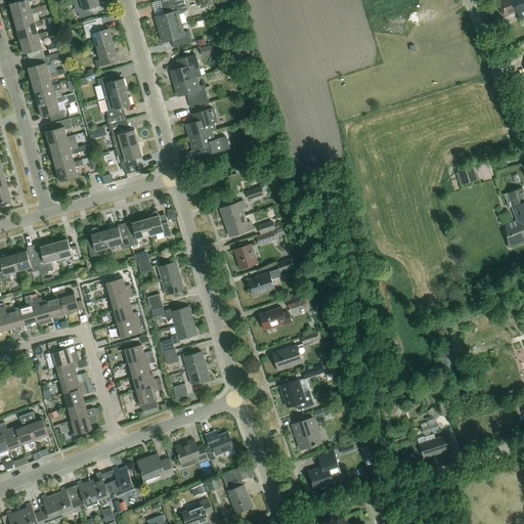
[(10,4),(13,16),(32,11),(31,9),(29,2),(36,0),(14,0),(16,2),(10,4)]
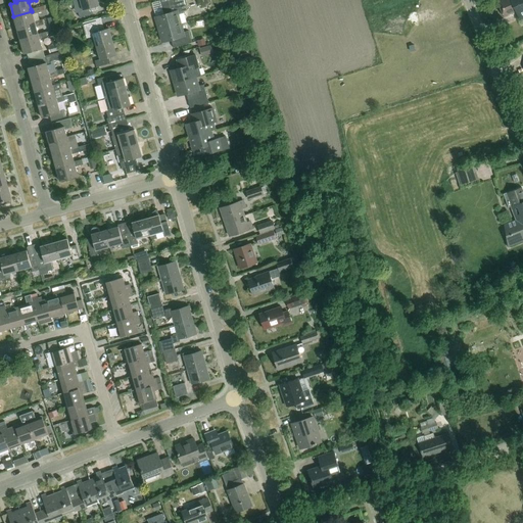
[(97,0),(74,0),(77,11),(78,11),(80,17),(93,14),(91,7),(99,5),(97,0)]
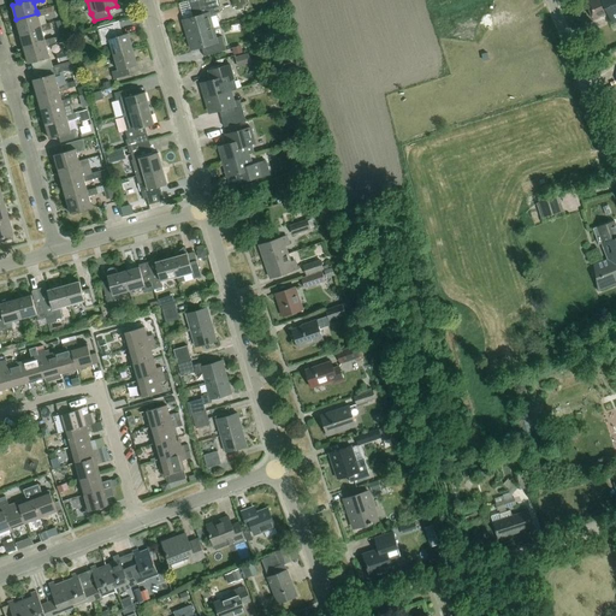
[(217,0),(188,0),(193,16),(184,18),(188,34),(213,27),(218,25),(215,15),(217,15),(215,11),(219,10),(217,0)]
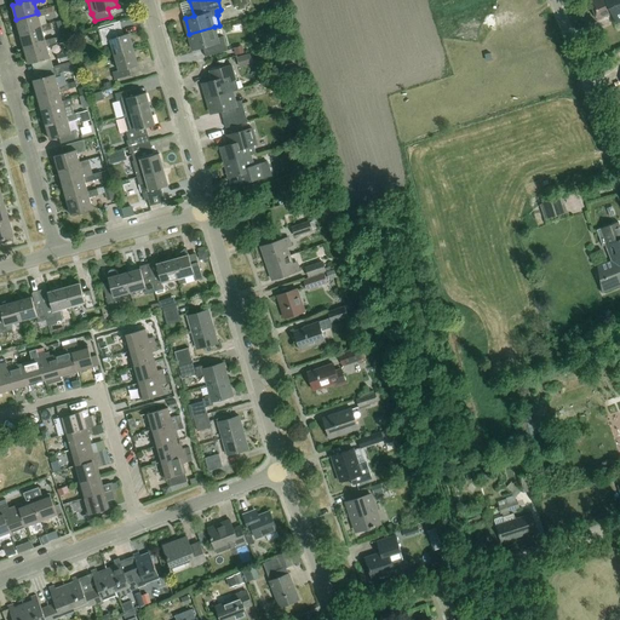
[(616,24),(619,22),(619,0),(587,0),(597,21),(612,13),(616,24)]
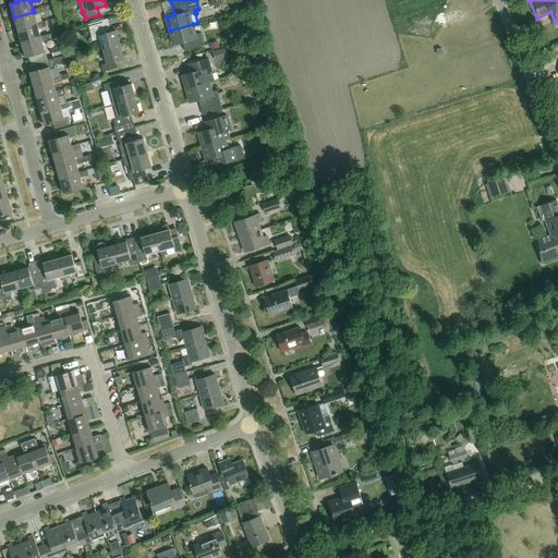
[(14,17),(19,32),(37,26),(36,24),(41,22),(39,14),(43,13),(43,12),(47,11),(46,7),(33,10),(34,12),(14,17)]
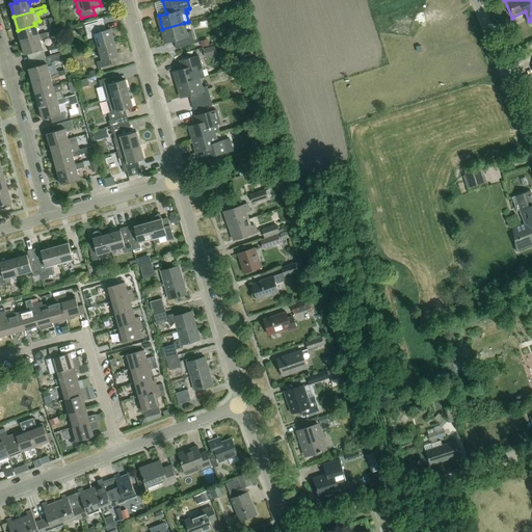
[(99,47),(114,43),(110,28),(105,30),(102,19),(85,23),(89,37),(96,35),(99,47)]
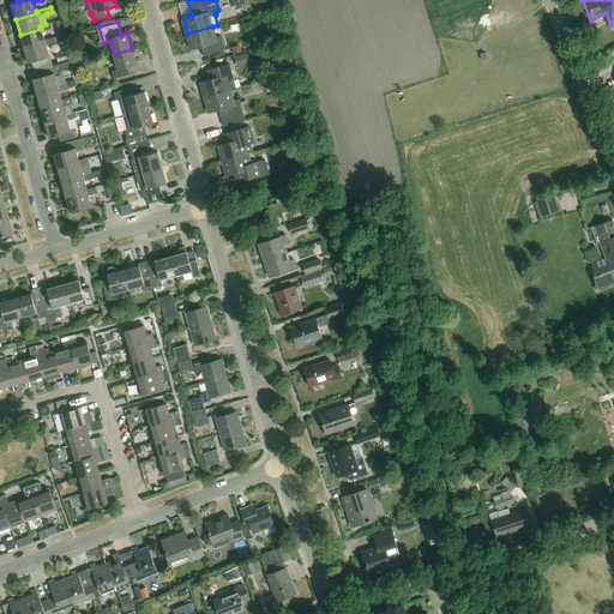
[(20,35),(24,49),(46,42),(44,41),(42,32),(52,29),(49,24),(46,24),(40,26),(41,29),(20,35)]
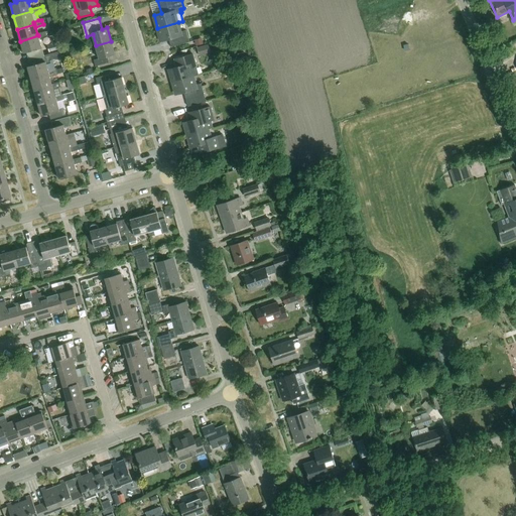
[(178,22),(157,28),(160,40),(169,38),(171,46),(189,40),(186,29),(180,30),(178,22)]
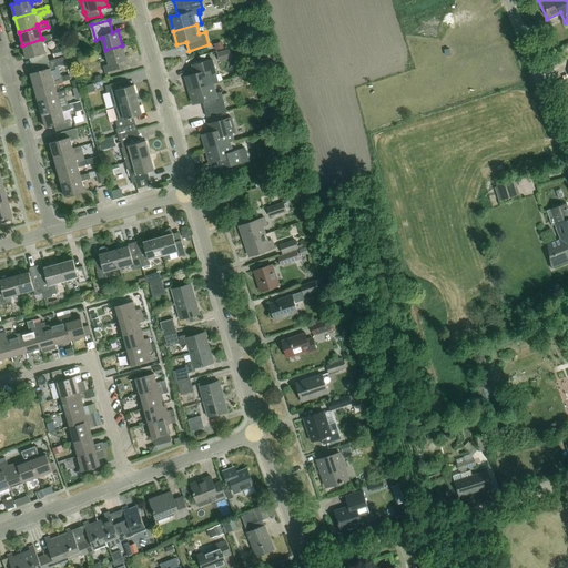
[(42,39),(22,46),(27,59),(46,53),(43,43),(51,41),(50,36),(41,38),(42,39)]
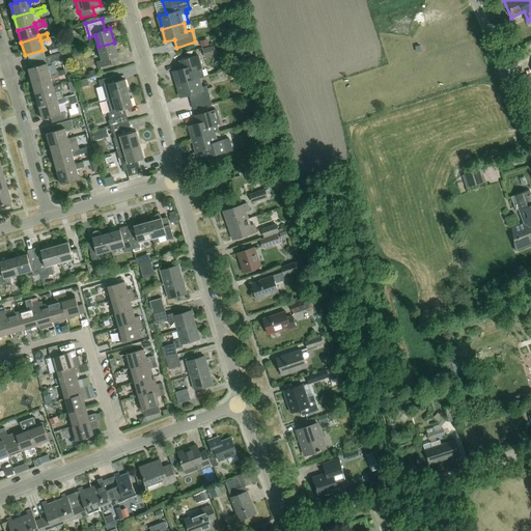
[(61,50),(59,39),(53,42),(54,46),(50,47),(52,53),(61,50)]
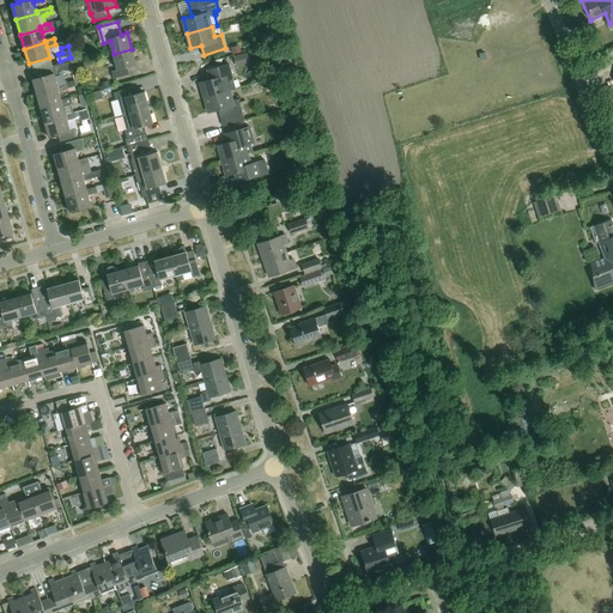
[(132,49),(114,54),(117,70),(111,71),(114,78),(129,74),(127,67),(137,65),(132,49)]
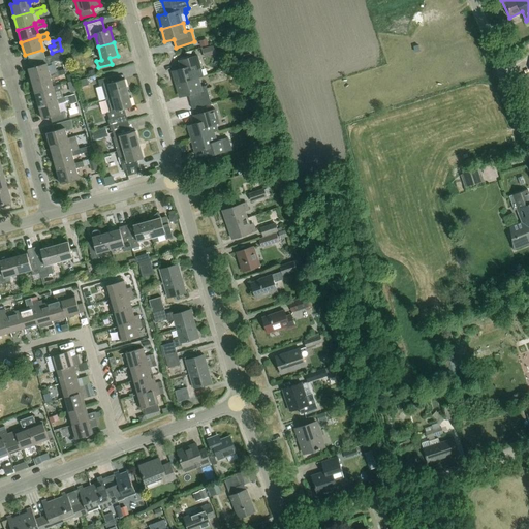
[(214,43),(203,48),(206,57),(217,53),(214,43)]
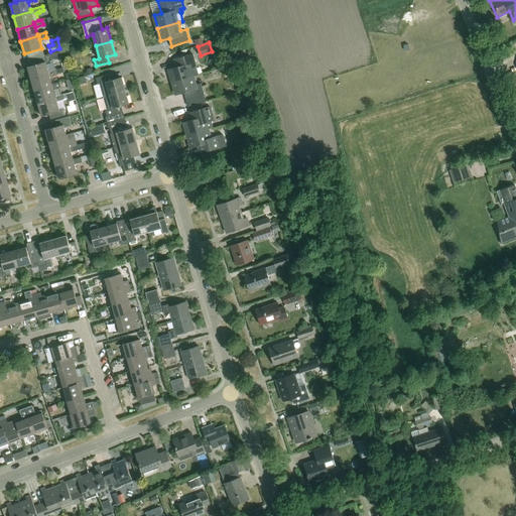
[(49,75),(48,73),(46,66),(51,63),(50,60),(62,56),(61,51),(45,55),(46,60),(43,60),(44,62),(28,67),(31,80),(49,75)]
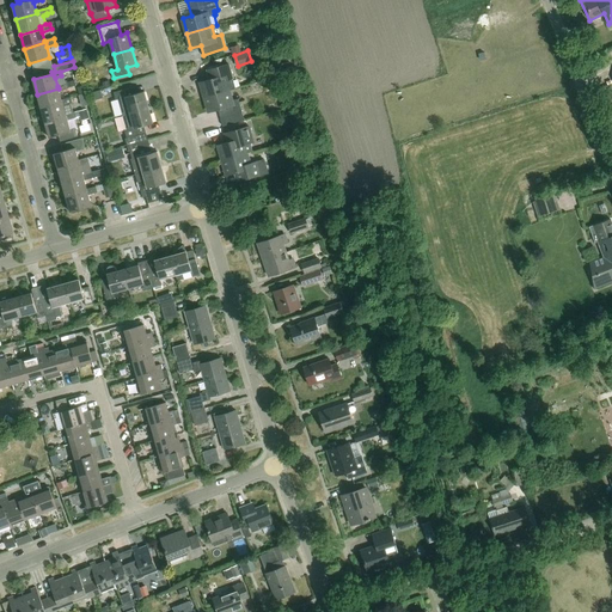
[(204,98),(230,91),(236,89),(232,78),(233,78),(228,63),(207,69),(209,78),(200,81),(204,98)]
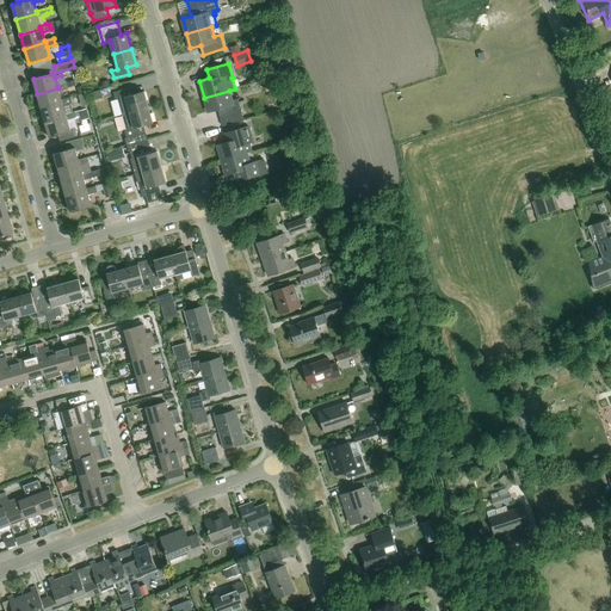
[(37,94),(42,109),(62,103),(62,100),(60,92),(68,90),(68,88),(76,86),(75,81),(57,86),(59,88),(37,94)]
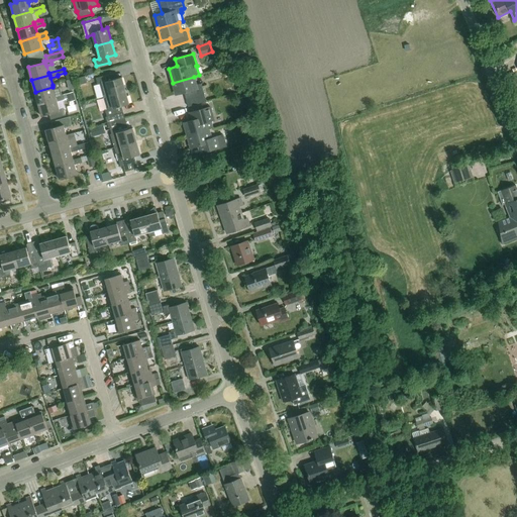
[(104,97),(125,91),(121,78),(113,80),(112,74),(97,78),(99,85),(101,84),(104,97)]
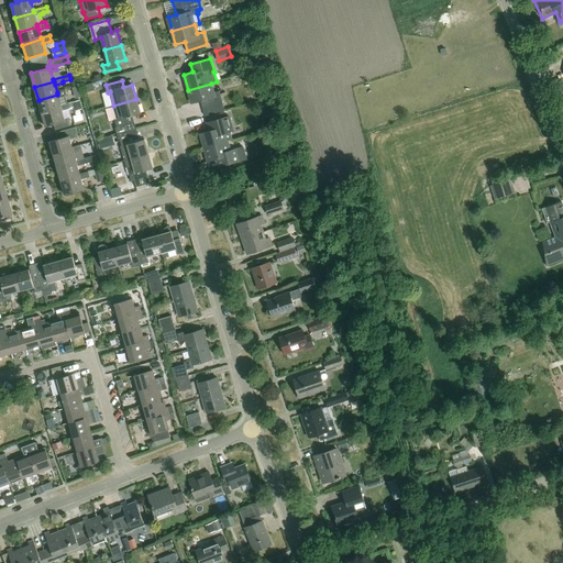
[(92,84),(86,86),(88,92),(95,90),(92,84)]
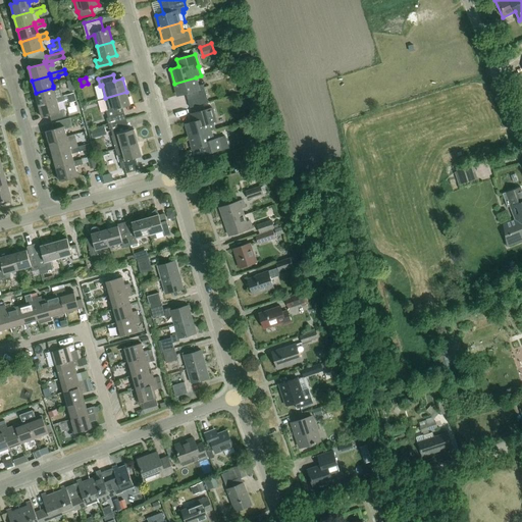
[(196,77),(174,84),(177,95),(187,93),(191,107),(209,101),(203,83),(198,85),(196,77)]
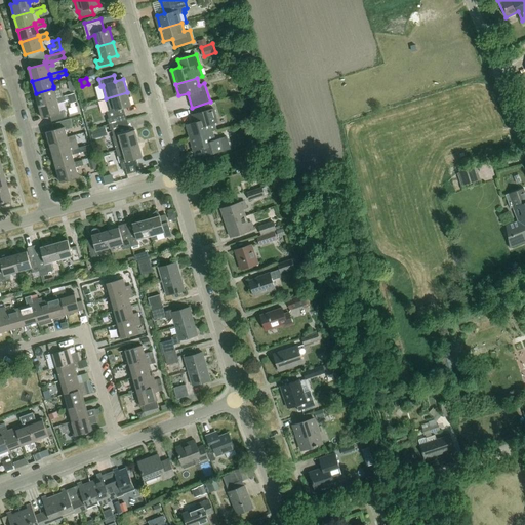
[(68,82),(70,92),(76,90),(74,80),(68,82)]
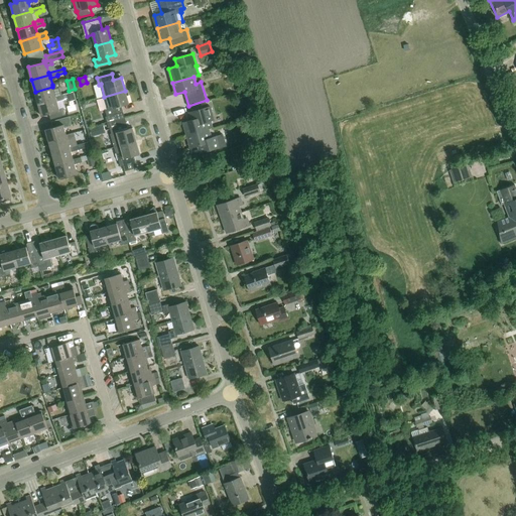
[(61,88),(61,87),(59,83),(52,85),(52,87),(35,92),(38,104),(56,99),(55,97),(53,90),(61,88)]
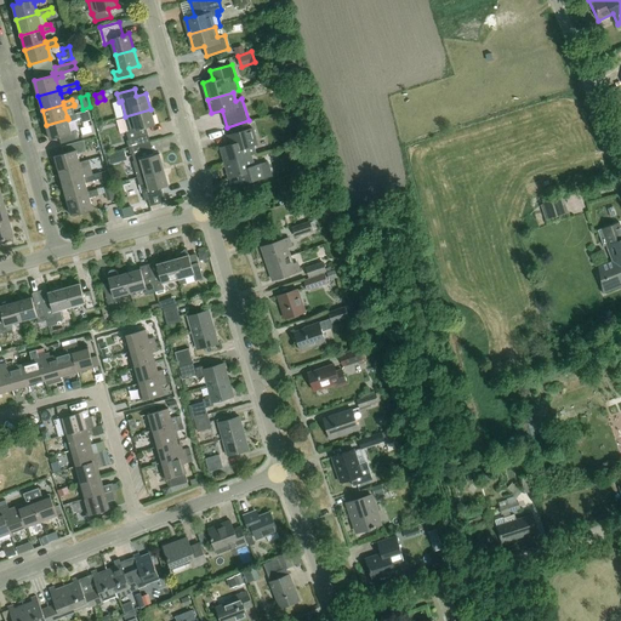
[(151,109),(125,117),(130,131),(126,132),(129,141),(147,135),(146,127),(155,125),(151,109)]
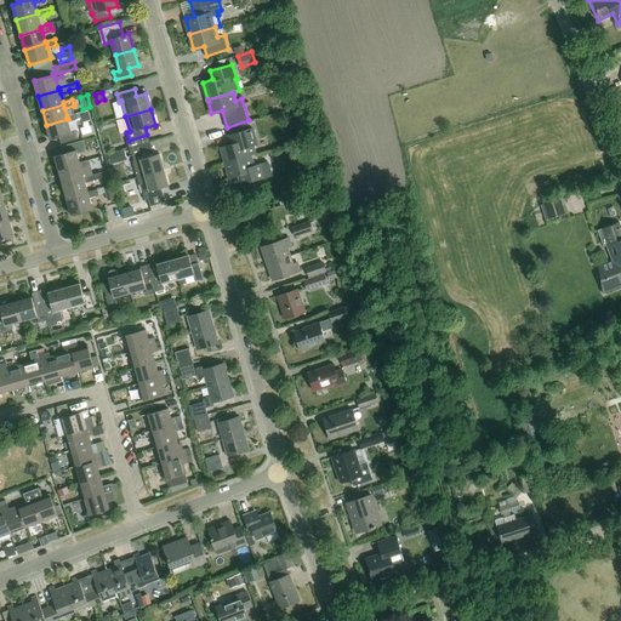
[(68,119),(46,125),(51,141),(60,137),(62,144),(79,140),(77,131),(72,132),(69,123),(78,120),(77,114),(67,117),(68,119)]
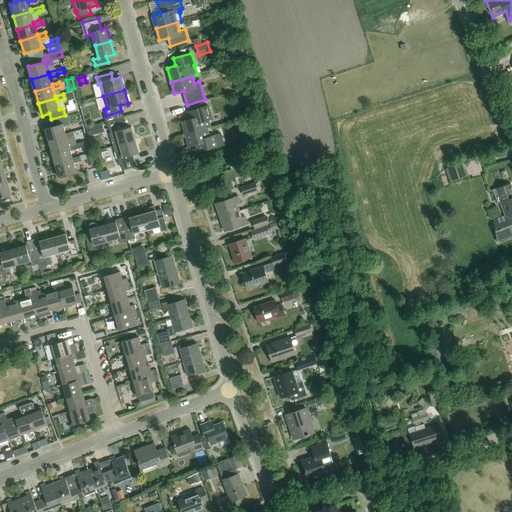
[(186,134),(207,128),(212,127),(211,121),(213,120),(210,109),(208,110),(206,106),(188,111),(191,119),(182,121),(186,134)]
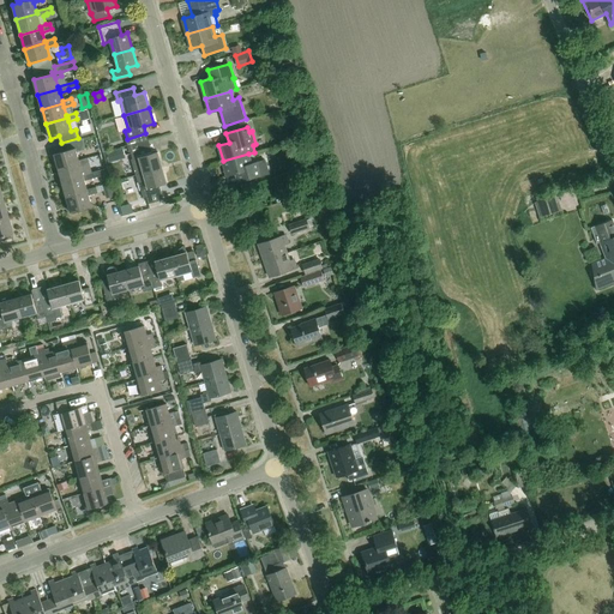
[(127,139),(125,139),(126,146),(148,140),(145,133),(127,139)]
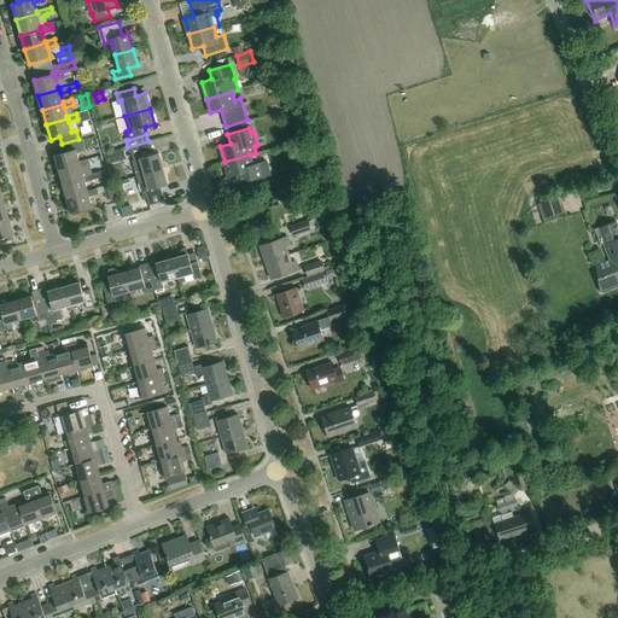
[(81,164),(80,162),(77,153),(86,151),(83,140),(62,146),(64,153),(54,156),(59,170),(81,164)]
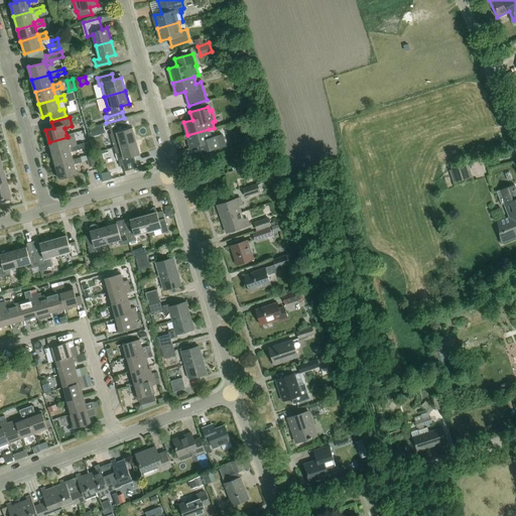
[(110,135),(113,147),(136,141),(132,128),(128,130),(126,124),(109,128),(111,134),(110,135)]
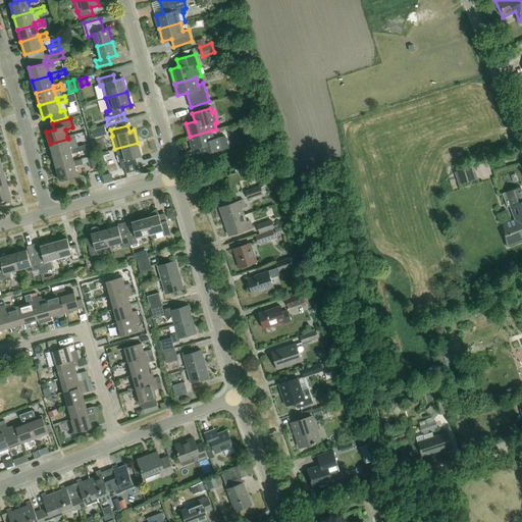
[(106,135),(104,126),(90,129),(93,139),(106,135)]
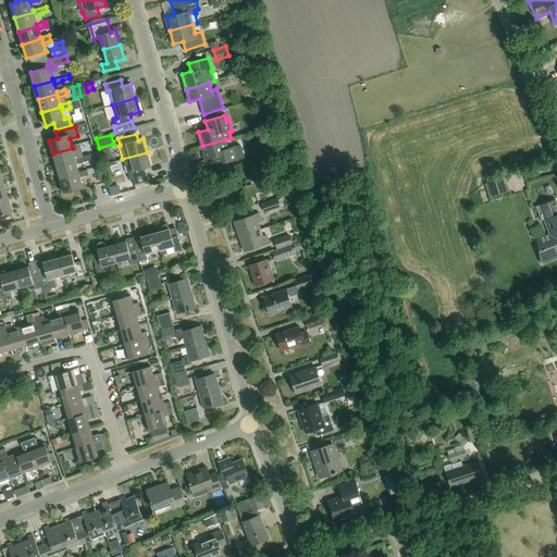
[(225,139),(202,146),(206,158),(215,156),(218,164),(245,157),(240,145),(227,148),(225,139)]
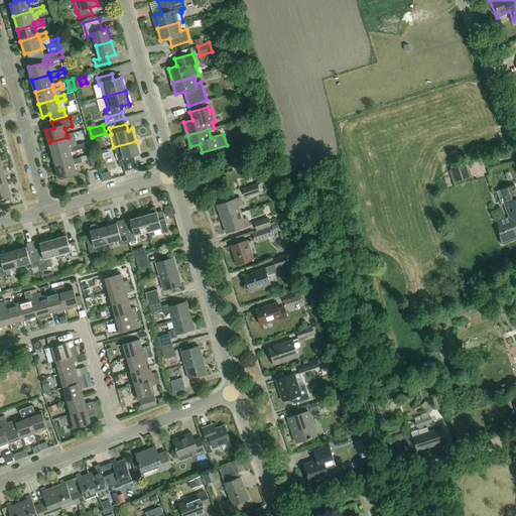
[(71,149),(71,147),(69,140),(76,138),(75,133),(67,135),(68,137),(49,142),(52,154),(71,149)]
